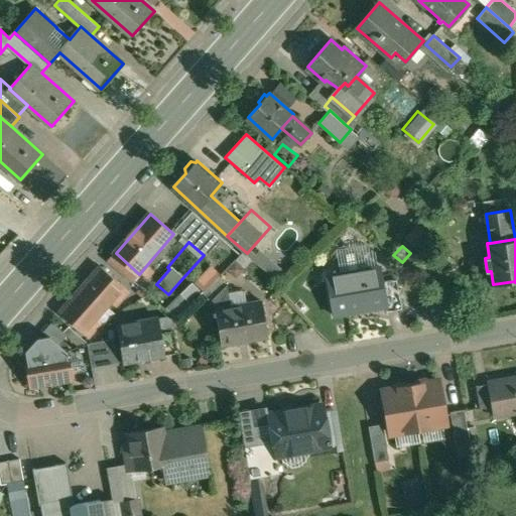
[(268,278),(276,269),(253,249),(246,258),(268,278)]
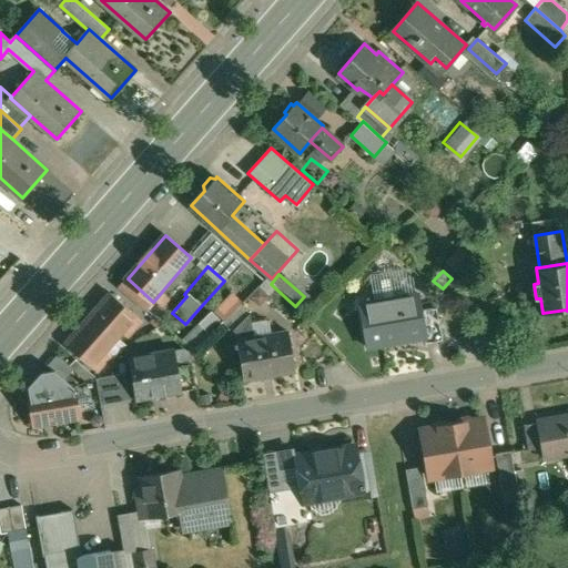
[(224,281),(202,305),(212,314),(233,288),(224,281)]
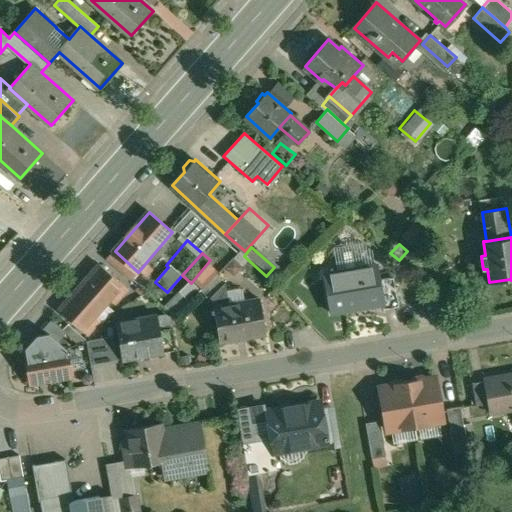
[(100,264),(59,311),(86,335),(99,321),(95,317),(111,300),(114,303),(128,288),(100,264)]
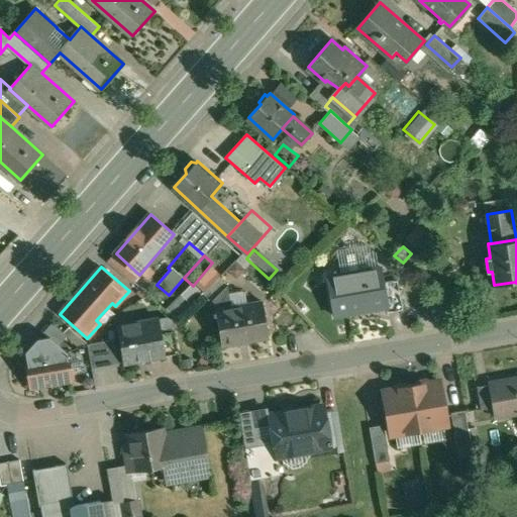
[(381,267),(328,277),(335,315),(387,306),(388,306),(384,283),(381,267)]
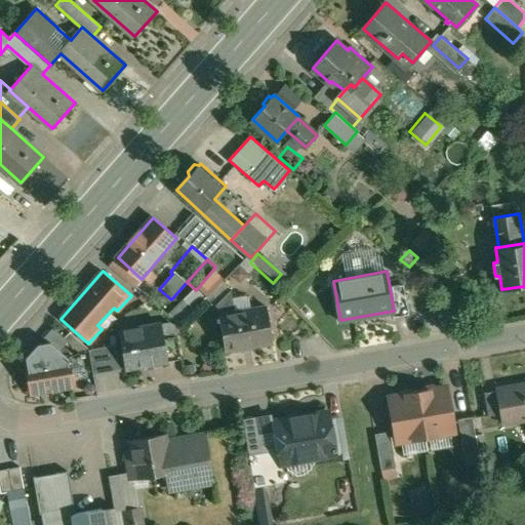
[(404,284),(390,287),(394,311),(393,311),(393,316),(409,313),(404,284)]
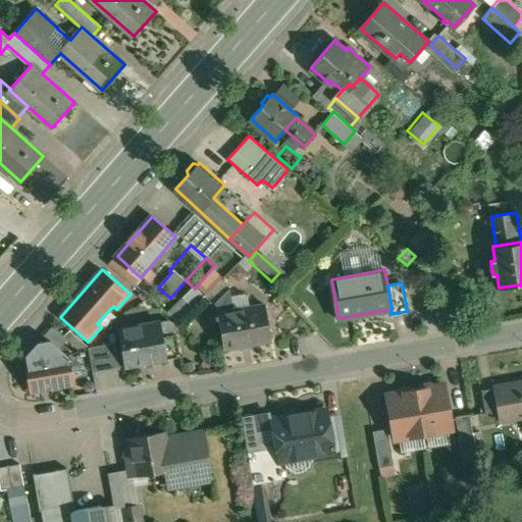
[(231,286),(217,302),(219,312),(236,309),(231,286)]
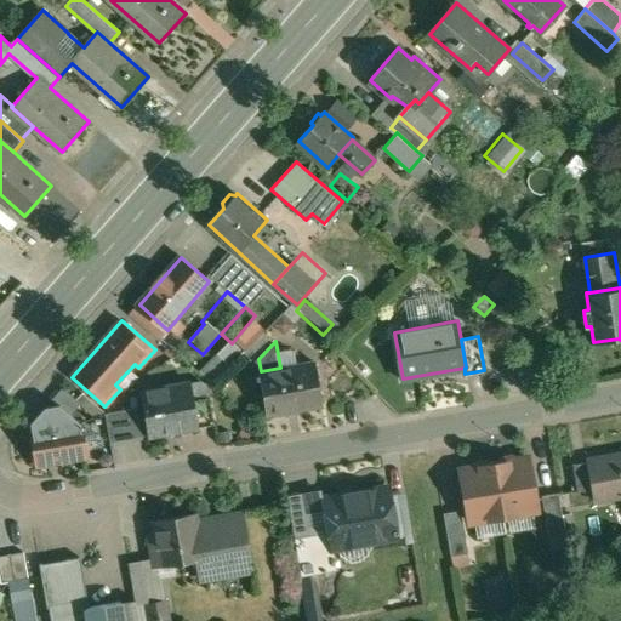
[(204,381),(234,353),(224,342),(194,370),(204,381)]
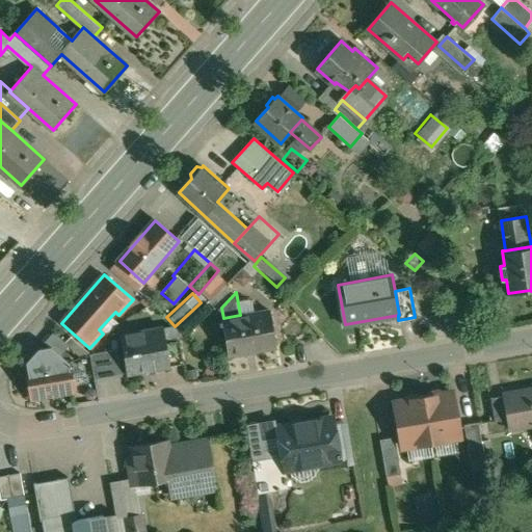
[(240,315),(223,318),(230,355),(277,346),(270,309),(240,315)]
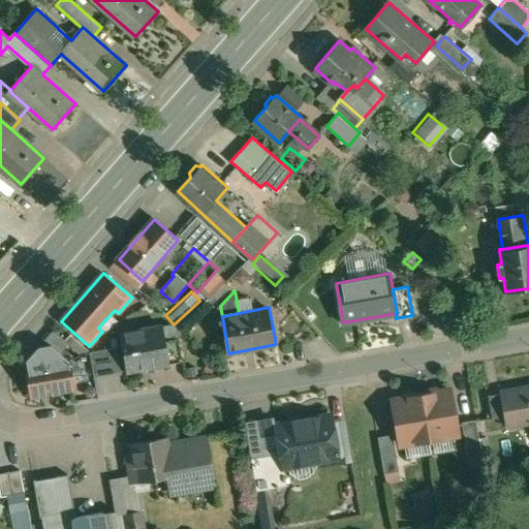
[(170,325),(122,334),(128,371),(169,364),(169,363),(165,342),(179,340),(177,329),(170,325)]
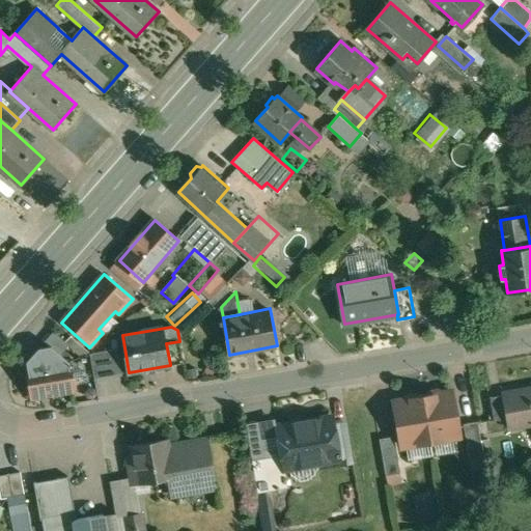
[(179,341),(166,343),(170,364),(184,361),(179,341)]
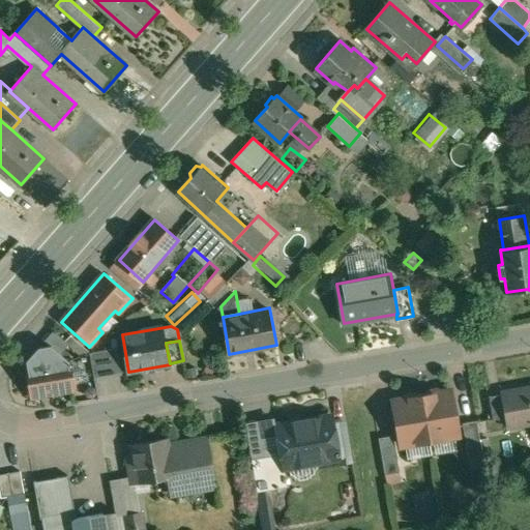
[(68,359),(52,346),(45,347),(48,364),(69,361),(68,359)]
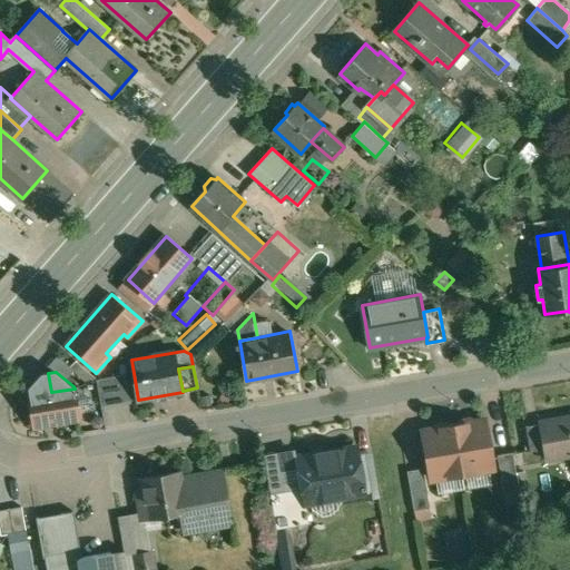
[(127,374),(97,380),(102,406),(133,401),(127,374)]
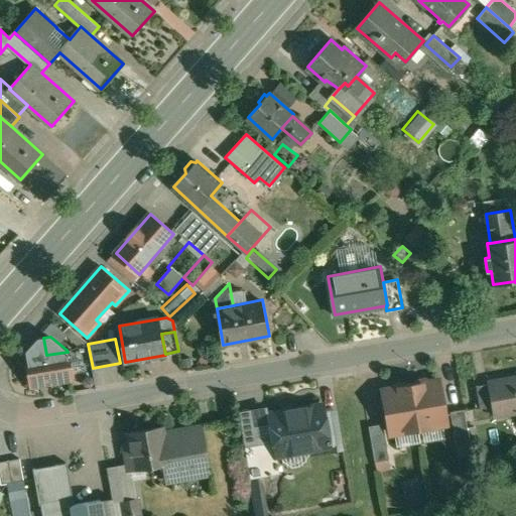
[(46,355),(27,359),(32,386),(72,379),(68,352),(46,355)]
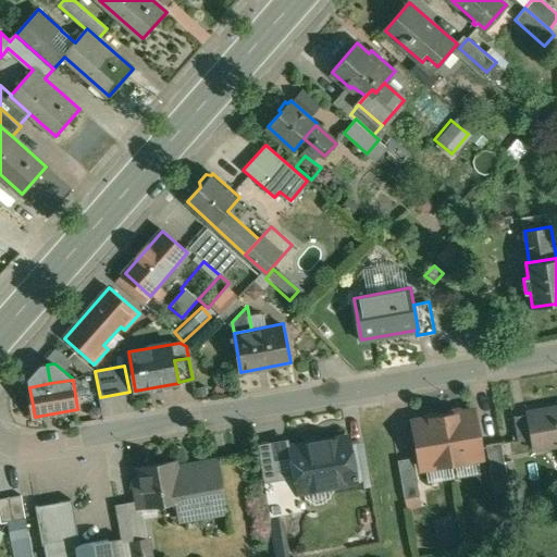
[(556,408),(530,413),(536,449),(556,445),(556,408)]
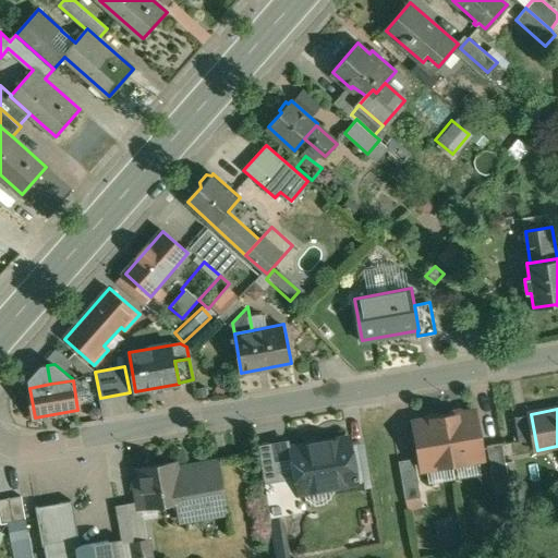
[(475,411),(462,413),(460,411),(452,413),(451,415),(445,416),(453,463),(484,458),(483,449),(482,448),(475,411)]
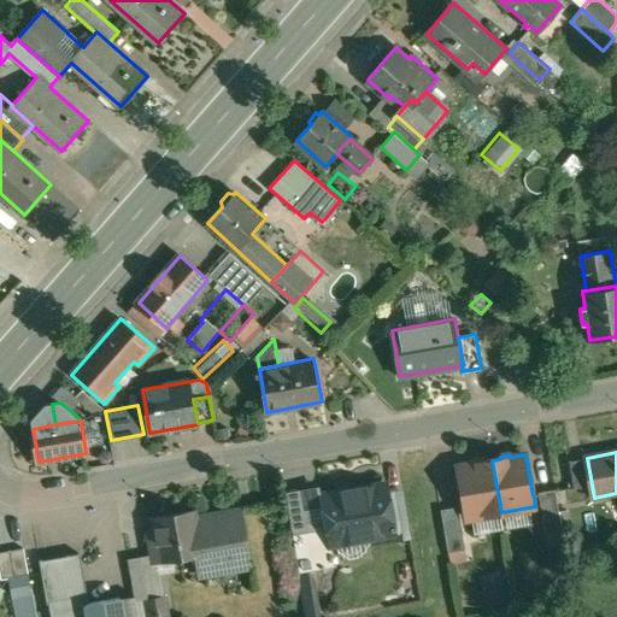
[(482,459),(475,462),(472,464),(458,466),(465,507),(465,509),(468,518),(501,512),(492,460),(486,462),(482,459)]
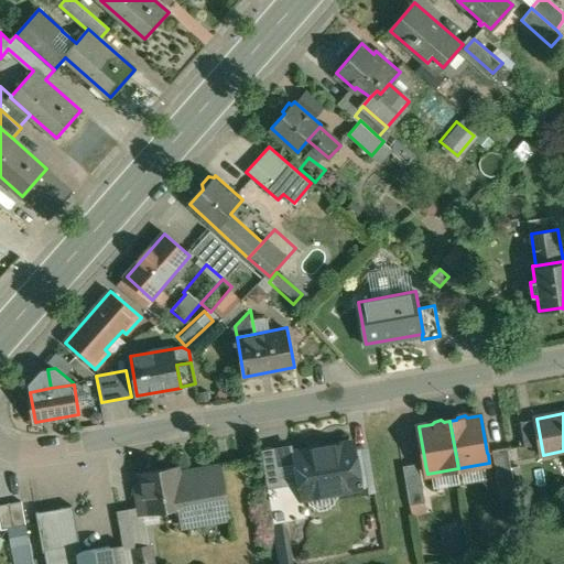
[(354,442),(294,453),(300,484),(302,498),(303,498),(361,487),(354,442)]
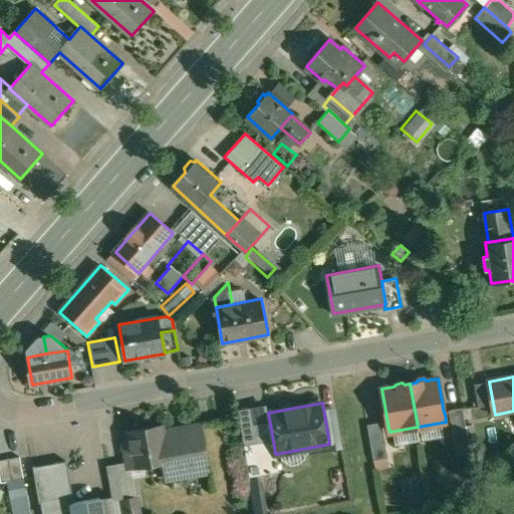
[(463,408),(449,410),(450,412),(444,413),(445,414),(450,413),(456,446),(469,443),(463,408)]
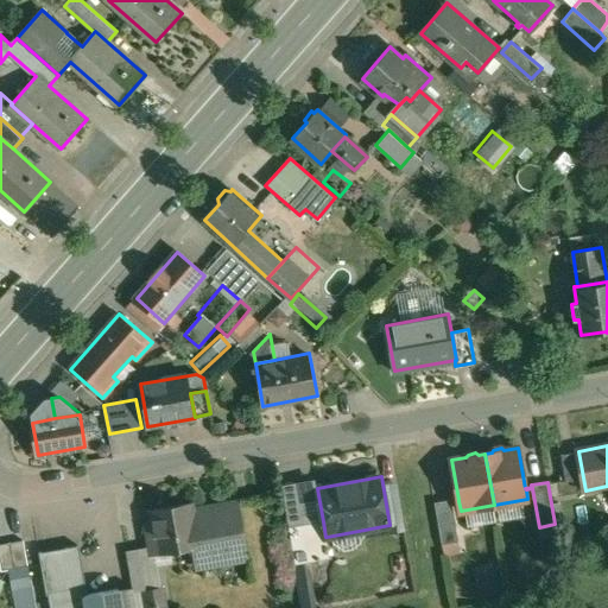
[(451,499),(435,502),(443,544),(460,542),(453,502),(458,501),(458,500),(453,501),(451,499)]
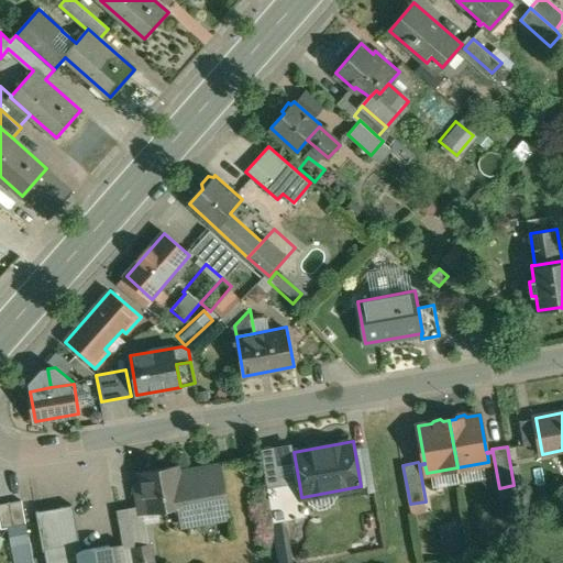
[(177,465),(141,472),(143,484),(135,485),(141,514),(185,506),(178,473),(177,465)]
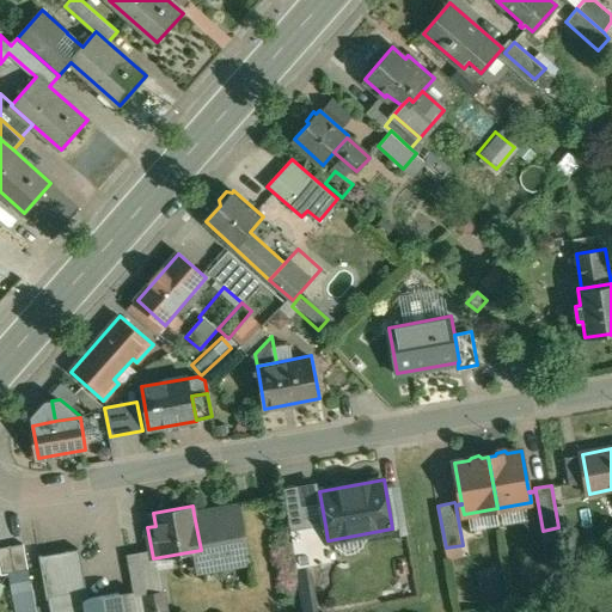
[(239,506),(194,514),(201,550),(204,570),(249,562),(239,506)]
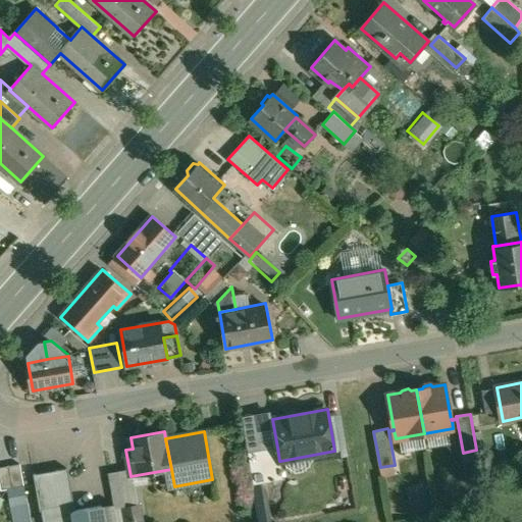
[(277,448),(249,453),(254,484),(264,482),(283,479),(280,461),(279,461),(277,448)]
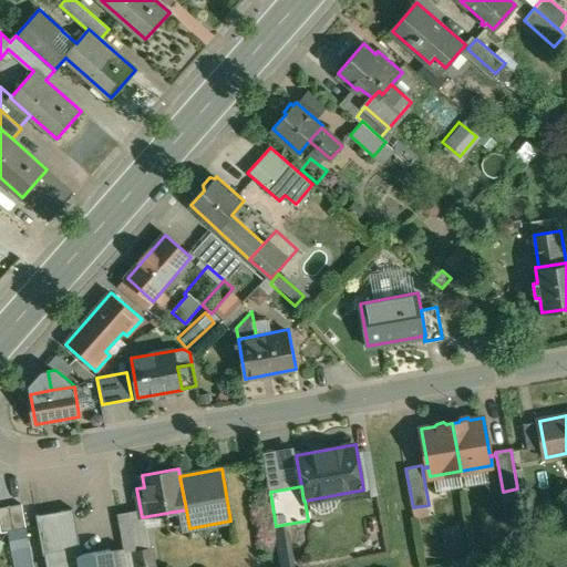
[(63,502),(23,508),(27,528),(29,538),(49,535),(68,532),(63,502)]
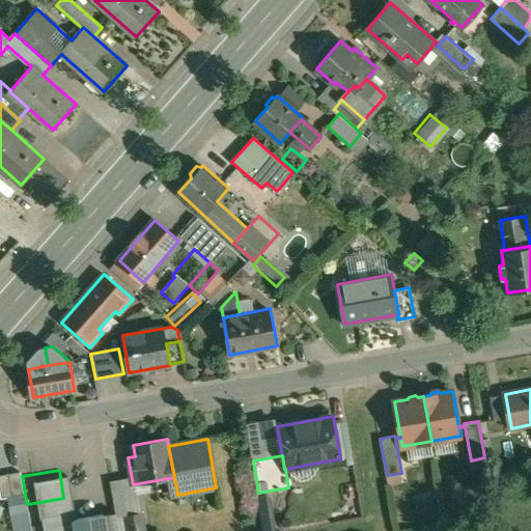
[(21,472),(0,476),(0,487),(2,499),(25,495),(22,476),(21,472)]
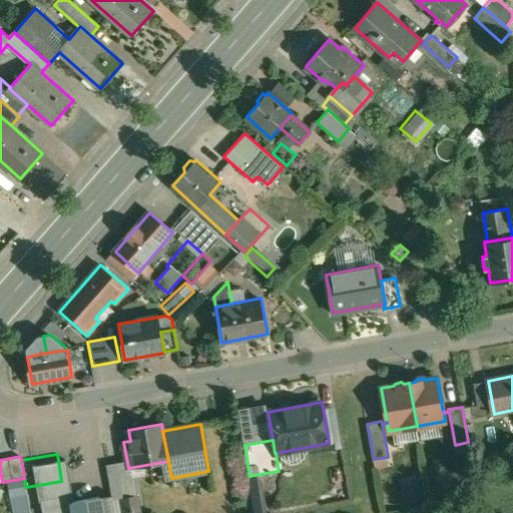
[(260,474),(249,476),(255,512),(266,511),(260,474)]
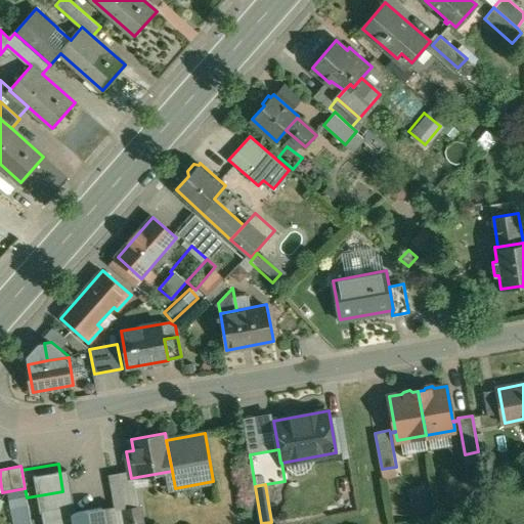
[(45,494),(27,497),(31,523),(47,523),(50,523),(45,494)]
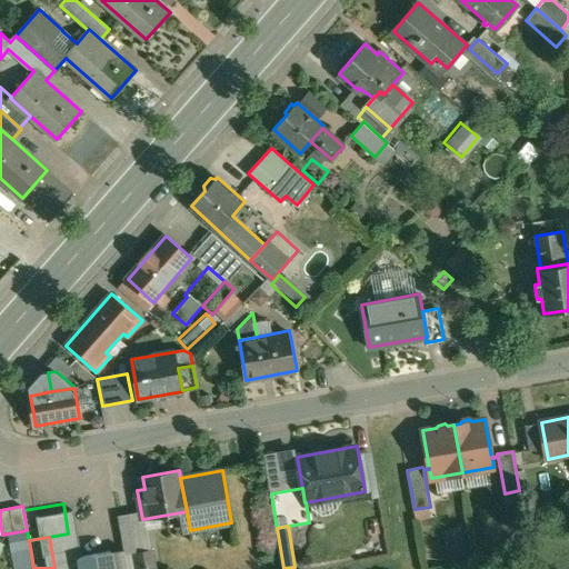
[(148,537),(123,540),(128,567),(138,565),(138,568),(156,568),(153,550),(150,550),(148,537)]
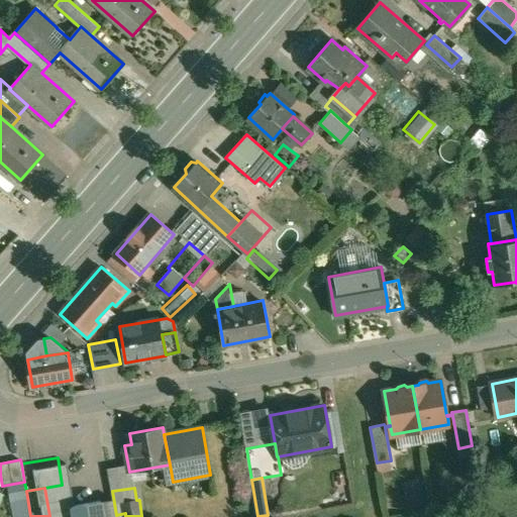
[(105,516),(102,501),(73,506),(75,512),(49,516),(46,516),(105,516)]
